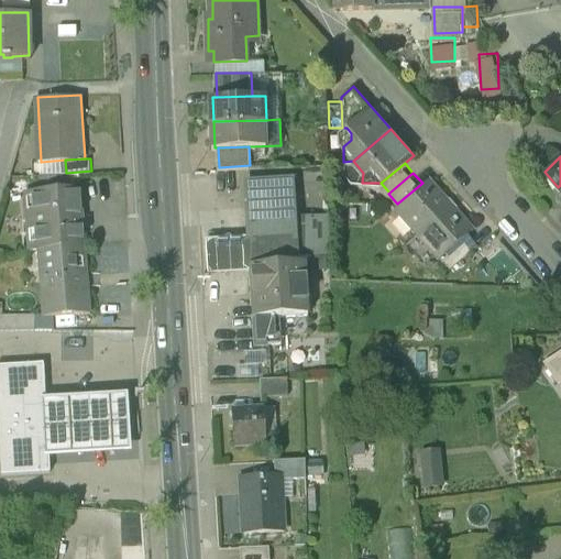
[(422,183),(397,204),(440,253),(465,231),(474,223),(431,175),(422,183)]
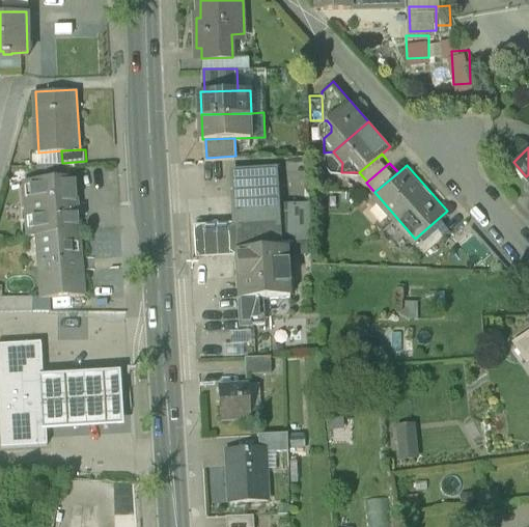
[(231,225),(232,250),(234,250),(238,249),(281,247),(281,245),(280,240),(280,239),(298,238),(298,233),(305,232),(304,222),(311,222),(309,199),(278,200),(276,167),(232,170),(235,219),(235,225),(231,225)]
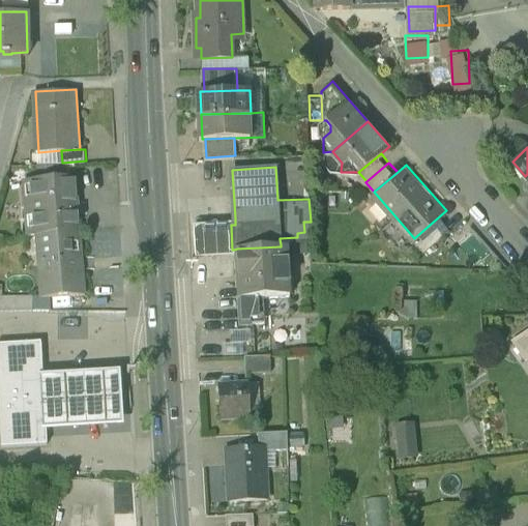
[(29,233),(37,232),(79,229),(76,175),(25,179),(29,233)]
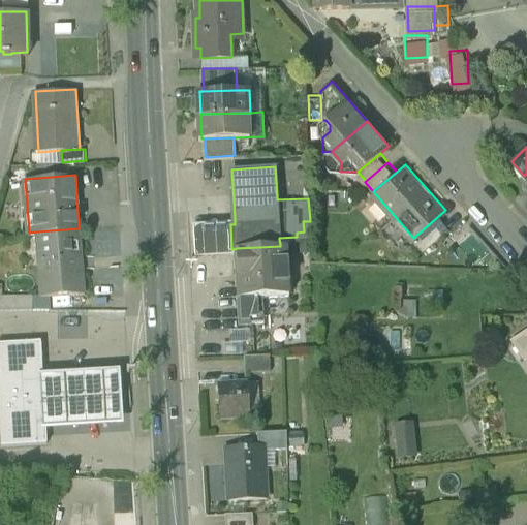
[(437,217),(413,238),(423,247),(445,227),(437,217)]
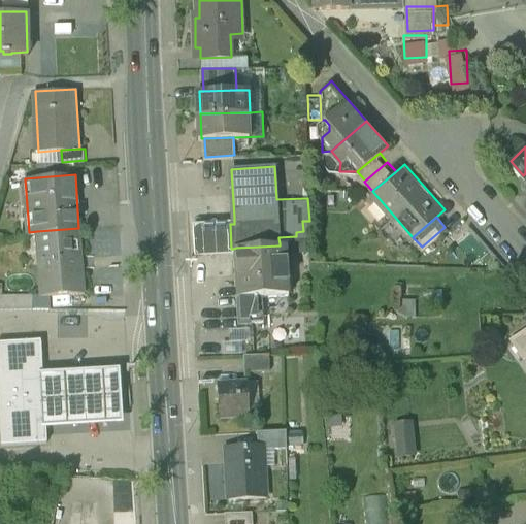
[(231,249),(230,224),(234,224),(234,218),(214,219),(192,220),(193,251),(216,250),(231,249)]
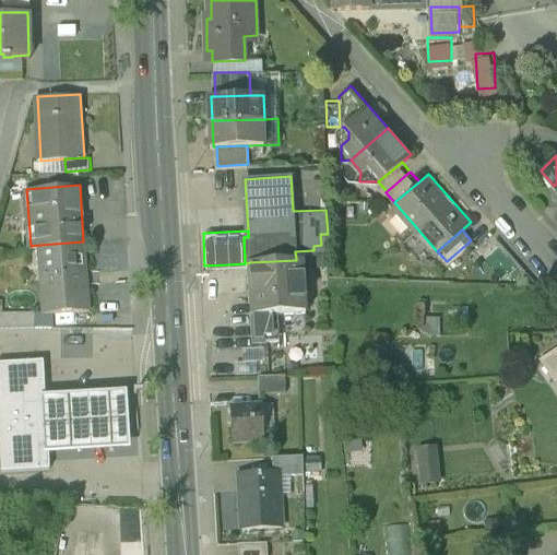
[(320,234),(321,245),(329,245),(328,234),(320,234)]
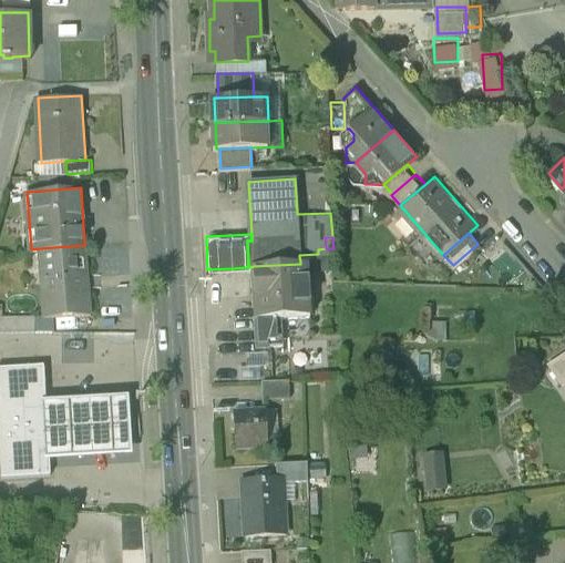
[(84,245),(40,248),(45,316),(90,313),(84,245)]
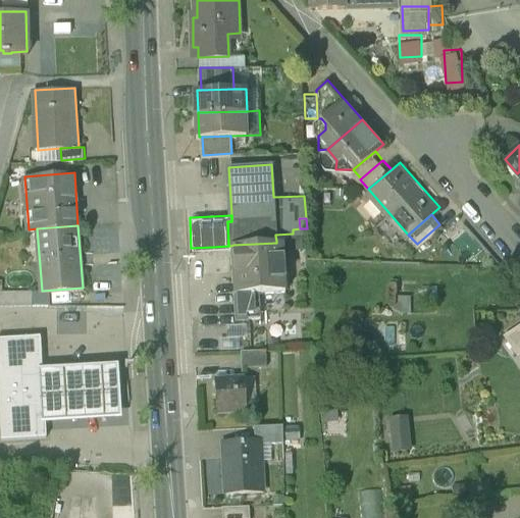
[(282,241),(276,241),(276,243),(234,245),(238,315),(261,314),(260,283),(284,282),(282,241)]
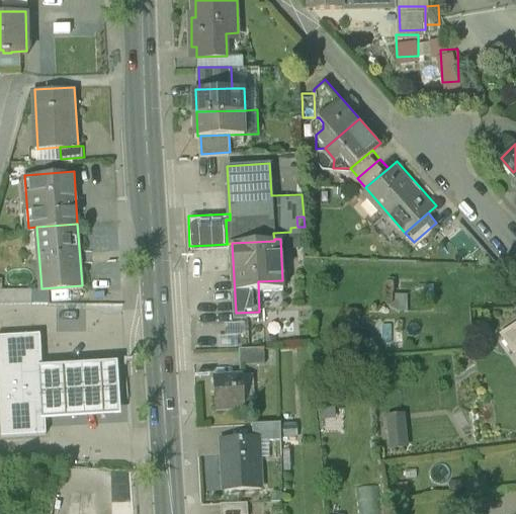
[(0,286),(0,302),(33,302),(33,286),(0,286)]
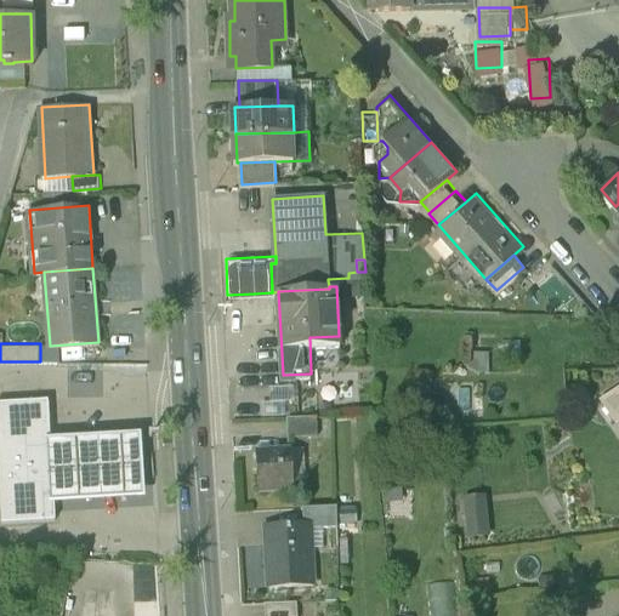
[(618,383),(603,394),(618,416),(618,383)]
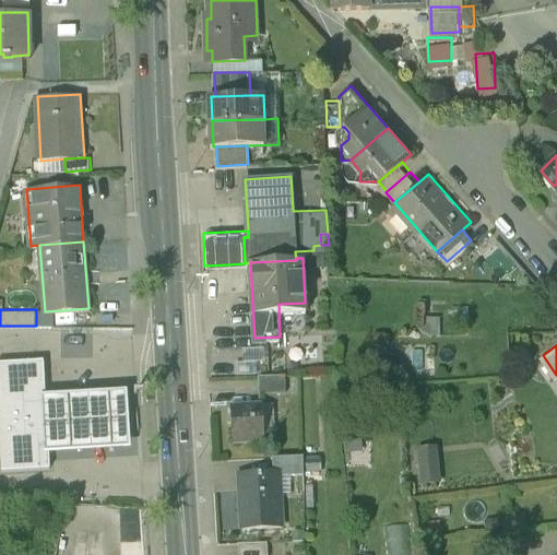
[(43,359),(0,361),(0,448),(1,470),(48,468),(47,450),(45,393),(43,359)]
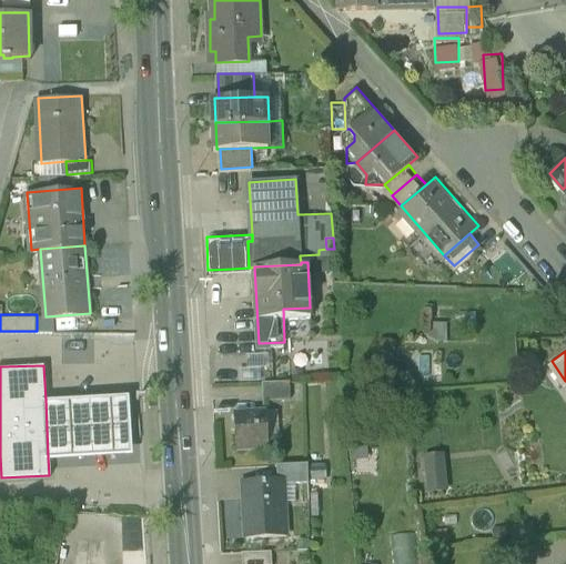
[(290,378),(264,379),(265,398),(291,396),(290,378)]
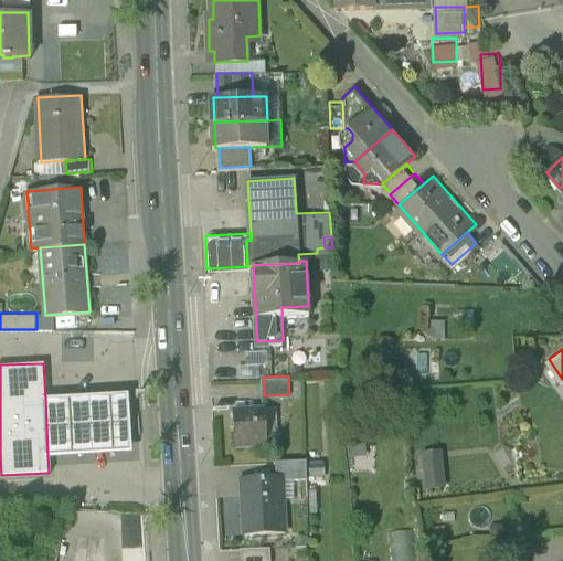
[(87,395),(45,398),(48,455),(92,453),(131,451),(129,394),(87,395)]
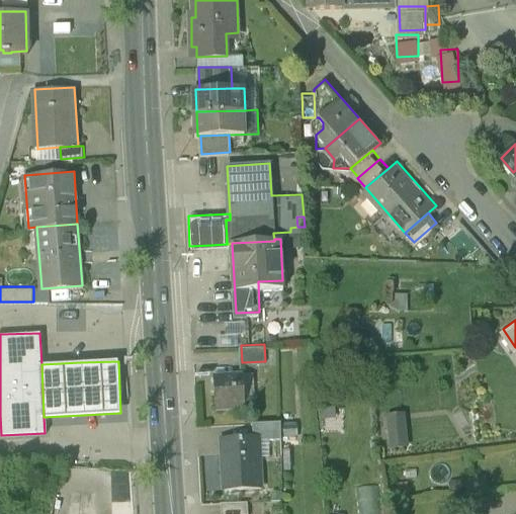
[(245,373),(216,374),(218,407),(246,406),(245,373)]
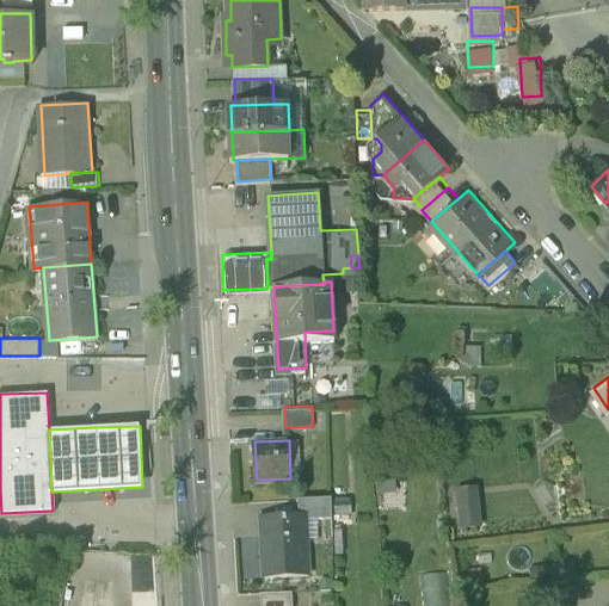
[(478,489),(460,490),(463,523),(481,521),(478,489)]
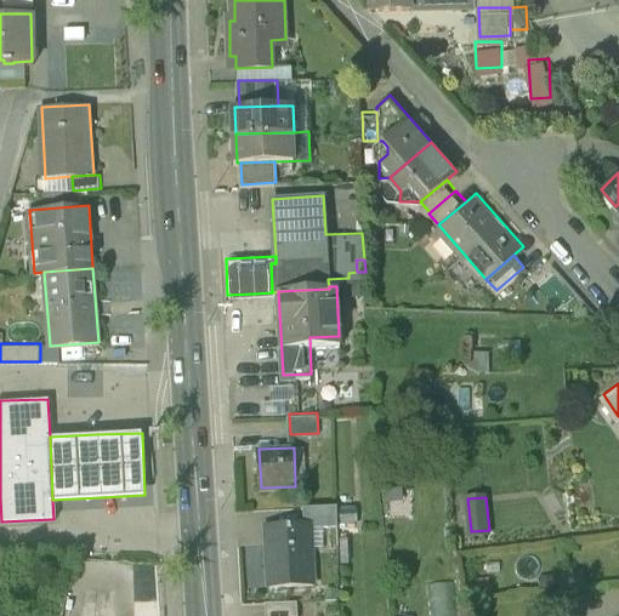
[(339,505),(304,506),(305,522),(311,522),(311,525),(340,524),(339,505)]
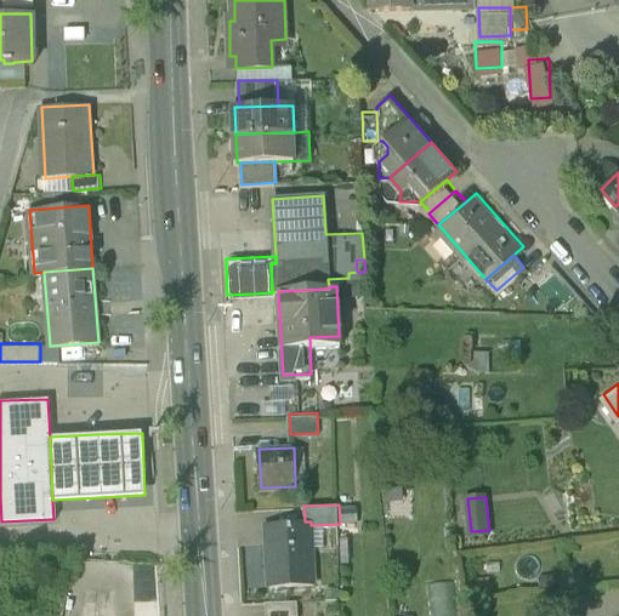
[(305,522),(267,523),(270,583),(312,582),(311,525),(311,522),(305,522)]
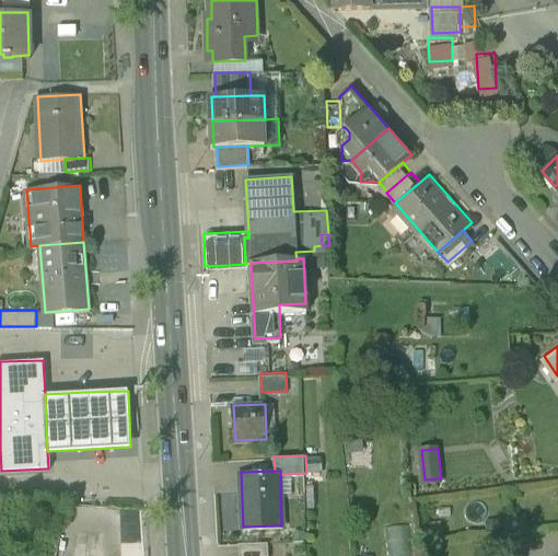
[(268,555),(268,541),(240,543),(240,555),(268,555)]
